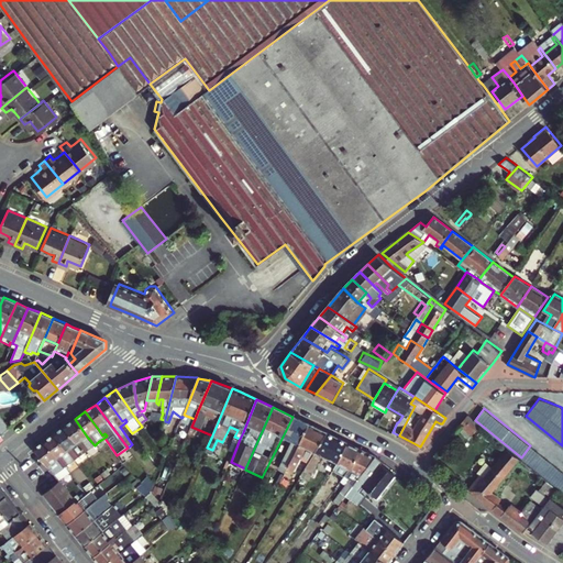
[(0,430),(3,434),(11,428),(0,415),(0,430)]
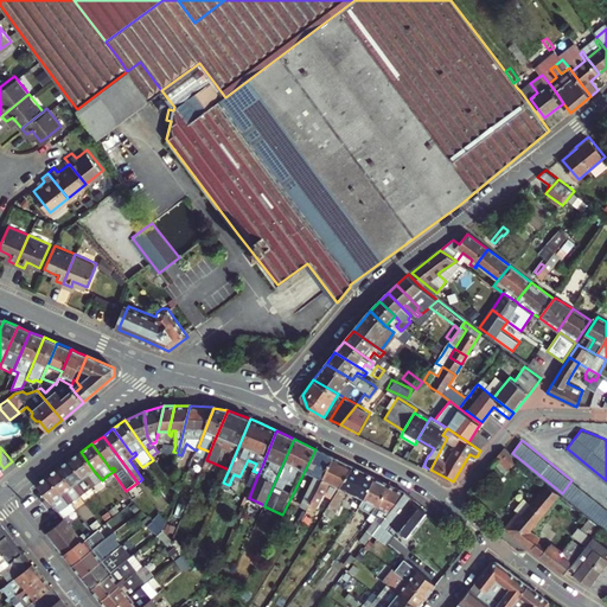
[(504,447),(497,458),(510,467),(518,458),(512,453),(504,447)]
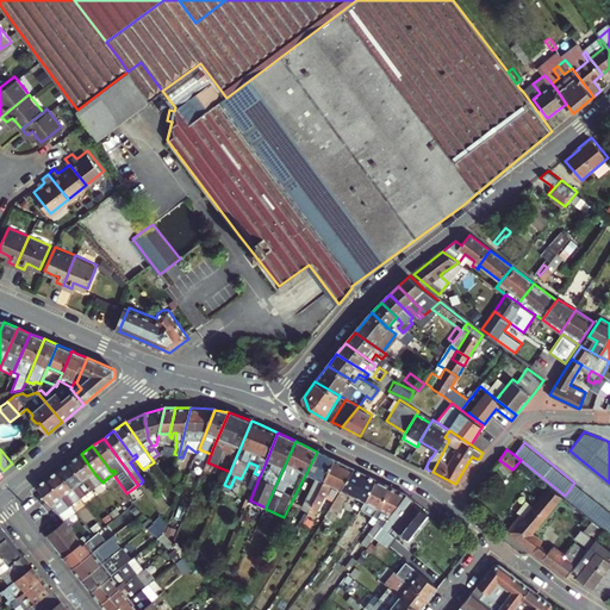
[(304,508),(310,511),(335,460),(317,452),(306,473),(318,478),(304,508)]
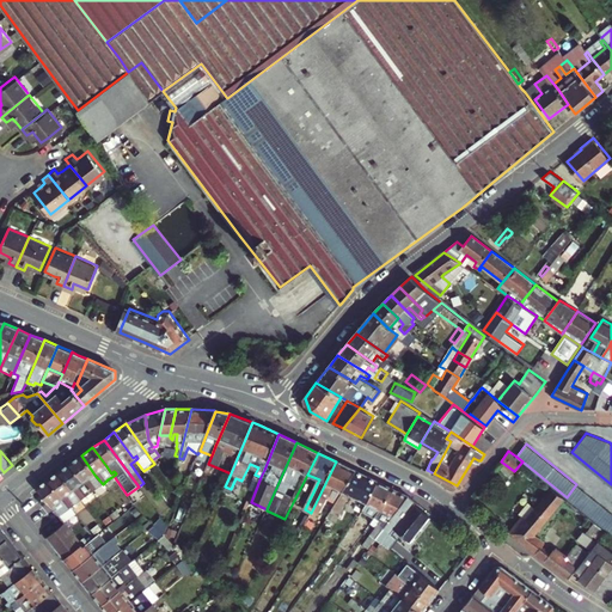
[(95,475),(81,456),(71,464),(84,482),(90,489),(92,488),(95,490),(98,488),(90,478),(95,475)]
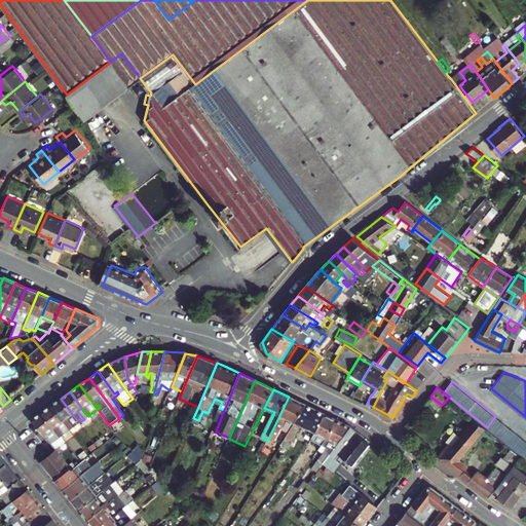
[(282,428),(289,433),(305,405),(289,397),(267,441),(262,450),(255,463),(261,466),(282,428)]
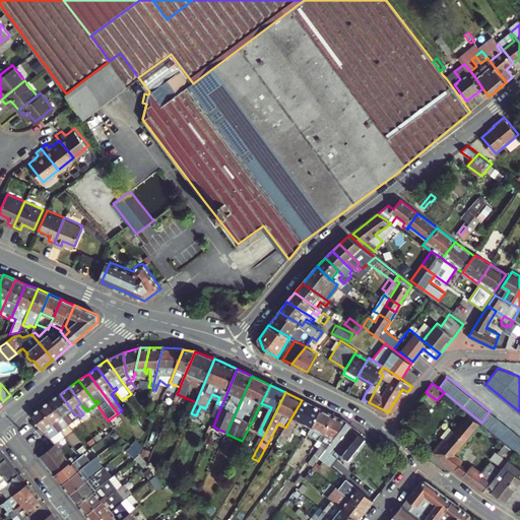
[(60,394),(51,400),(62,416),(69,425),(70,424),(73,421),(67,412),(71,409),(60,394)]
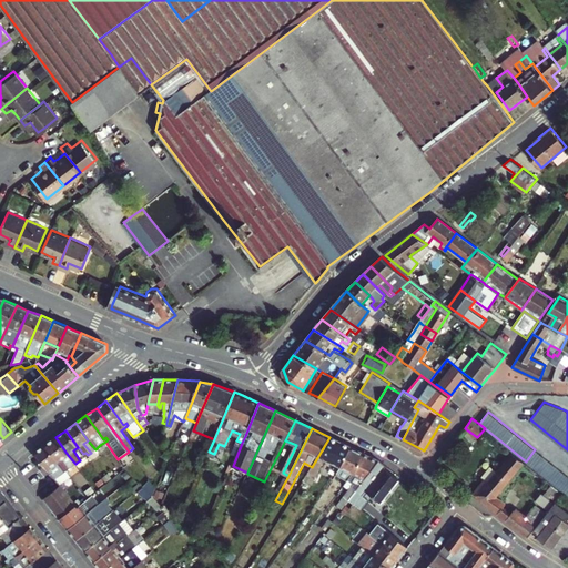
[(176,434),(169,430),(164,444),(172,446),(176,434)]
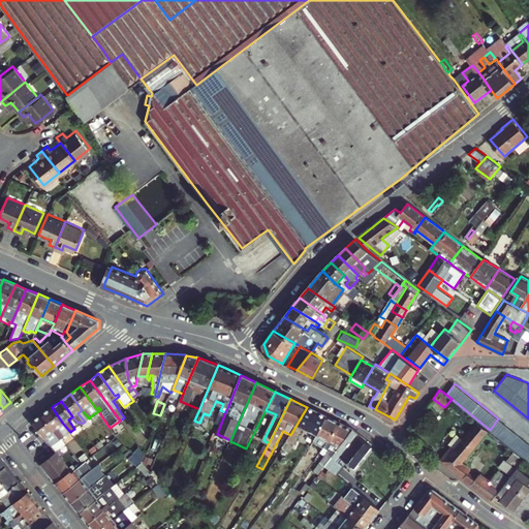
[(63,424),(52,407),(50,409),(42,414),(59,436),(61,435),(63,437),(65,436),(59,427),(63,424)]
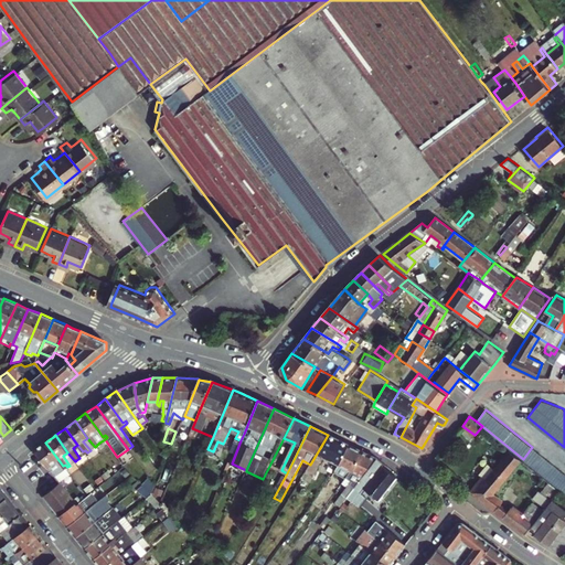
[(326,459),(339,466),(349,445),(342,441),(328,435),(310,465),(301,477),(310,482),(326,459)]
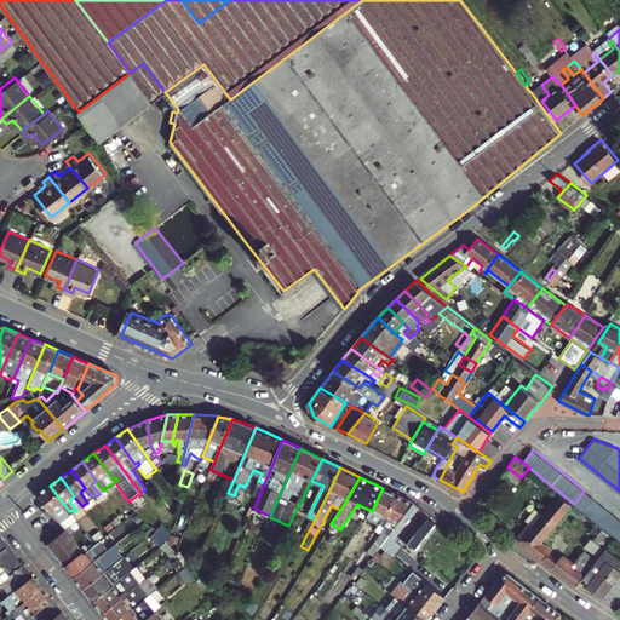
[(50,486),(38,494),(59,523),(61,523),(73,514),(74,512),(72,510),(69,511),(50,486)]
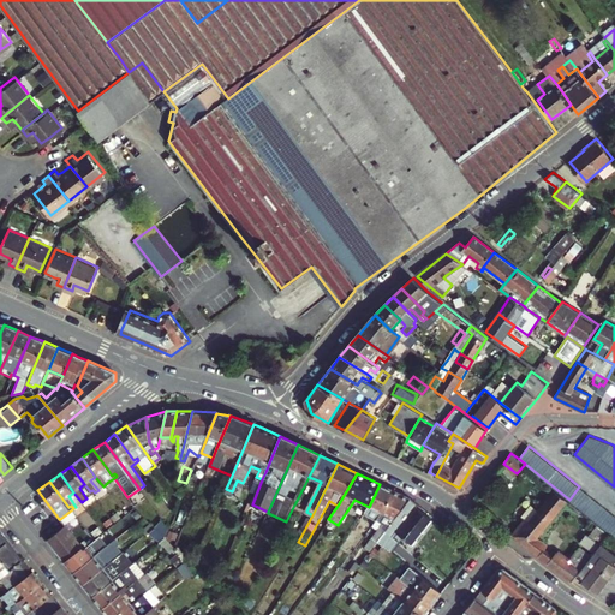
[(380,515),(394,491),(380,484),(369,507),(353,530),(347,537),(352,541),(365,524),(371,526),(380,515)]
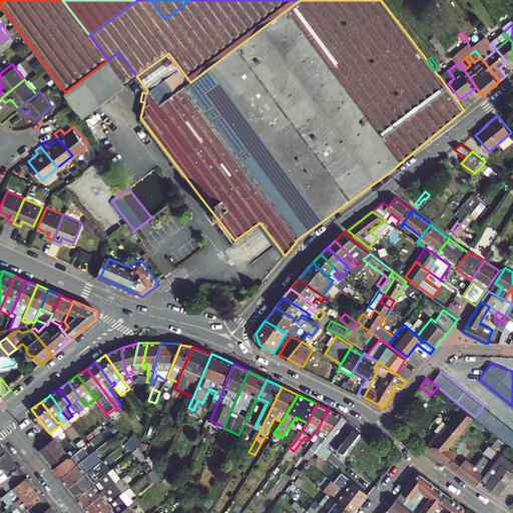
[(475,417),(511,446),(512,443),(512,430),(483,406),(475,417)]
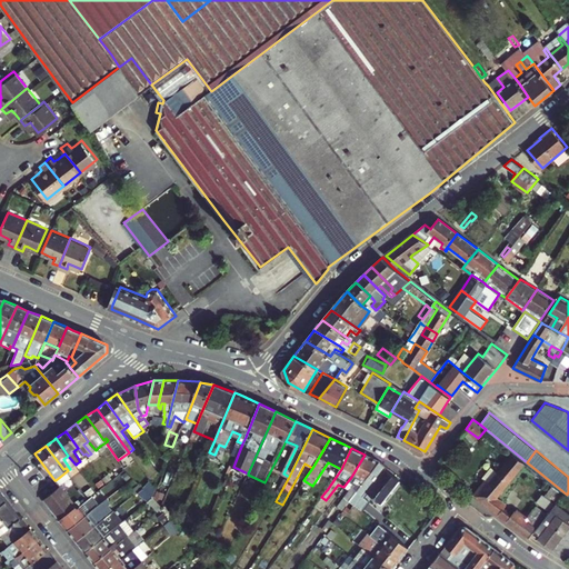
[(349,501),(380,462),(365,455),(351,477),(343,487),(350,490),(345,498),(349,501)]
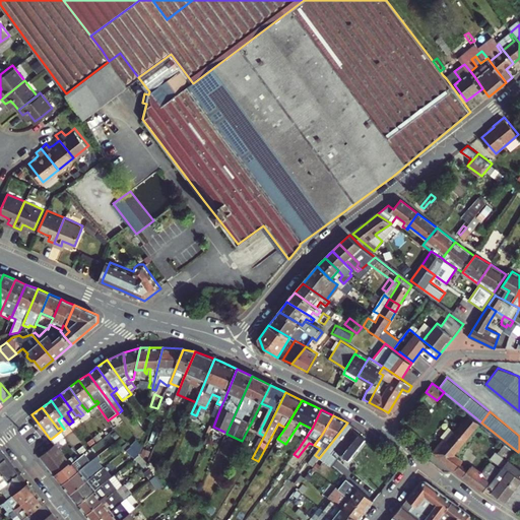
[(445,439),(434,451),(456,469),(462,462),(453,456),(479,424),(469,415),(448,441),(445,439)]
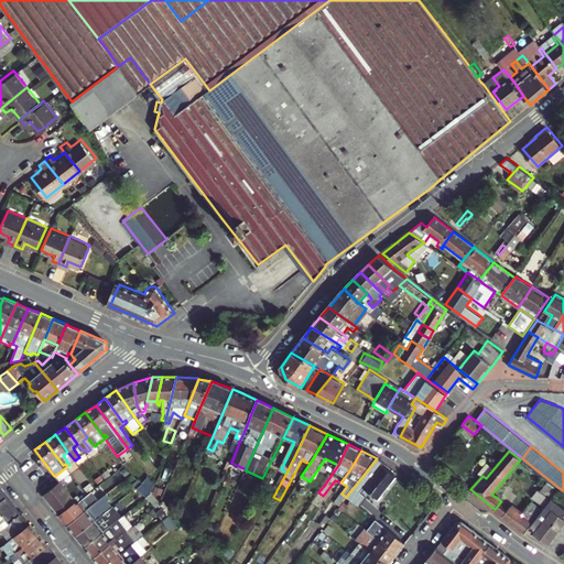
[(384,464),(377,458),(346,497),(358,507),(365,498),(359,494),(364,489),(378,501),(398,477),(382,466),(384,464)]
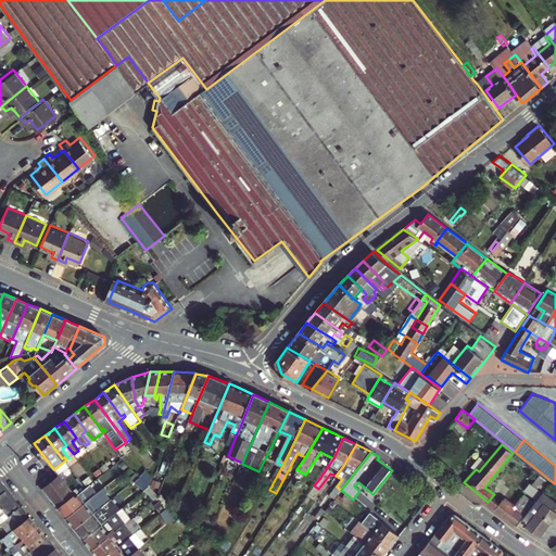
[(42,489),(58,507),(74,494),(75,493),(59,475),(58,475),(51,481),(42,489)]
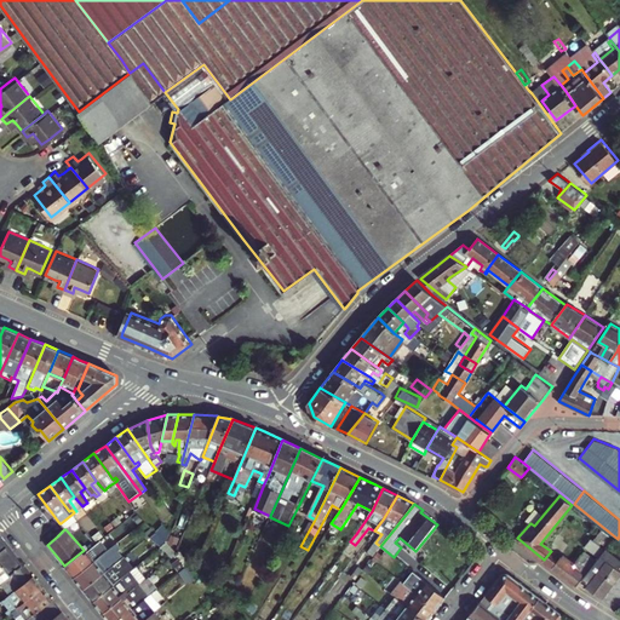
[(560,555),(557,557),(551,564),(577,584),(578,583),(580,580),(604,550),(614,539),(601,529),(572,564),(560,555)]
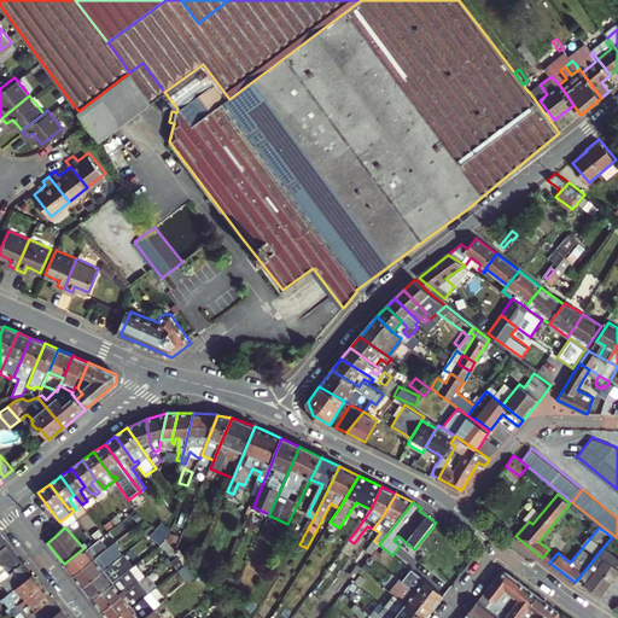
[(0,559),(9,570),(3,573),(6,577),(24,563),(0,532),(0,559)]
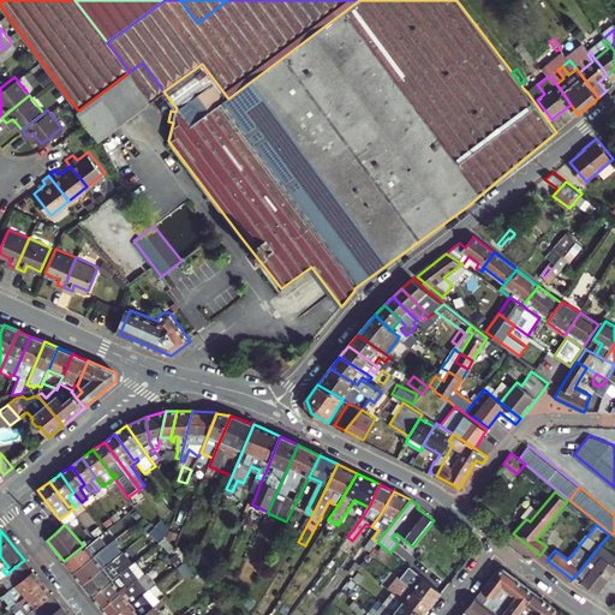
[(70,568),(73,573),(107,545),(111,543),(105,536),(85,551),(83,548),(82,547),(64,561),(70,568)]
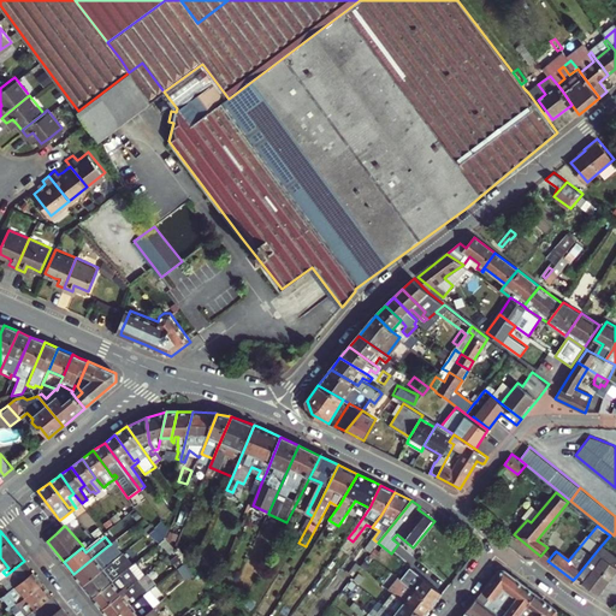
[(600,546),(576,576),(581,580),(579,584),(594,594),(612,566),(609,563),(615,550),(615,546),(609,543),(604,550),(600,546)]
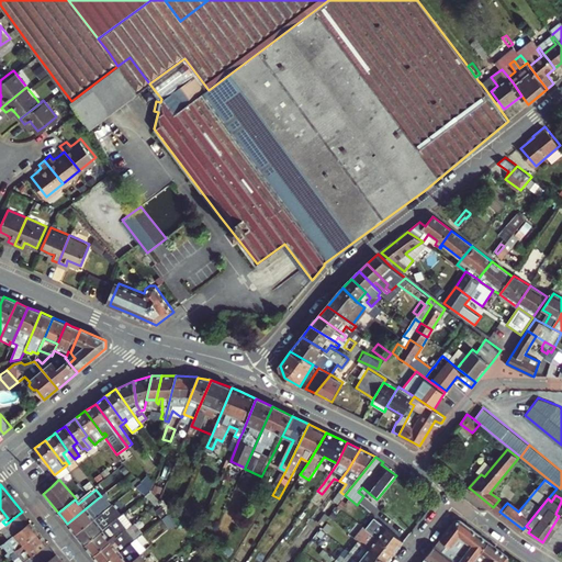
[(67,524),(76,535),(96,518),(91,513),(102,504),(98,498),(67,524)]
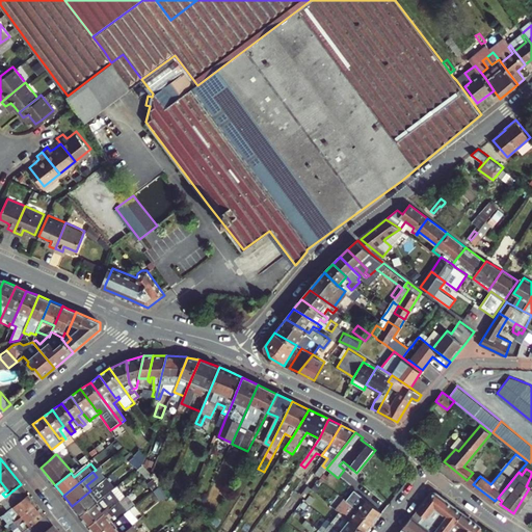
[(467,480),(473,484),(478,478),(473,473),(467,480)]
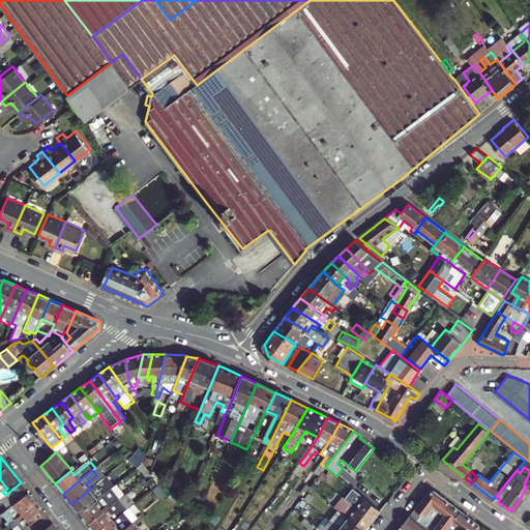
[(90,489),(71,504),(80,514),(98,498),(95,494),(111,480),(107,475),(90,489)]
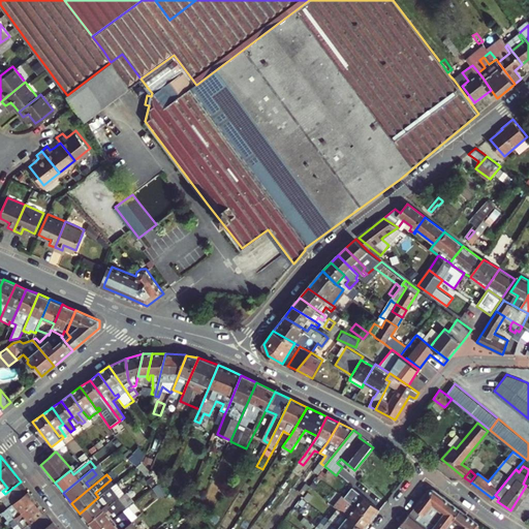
[(21,481),(5,494),(1,497),(9,506),(28,491),(21,481)]
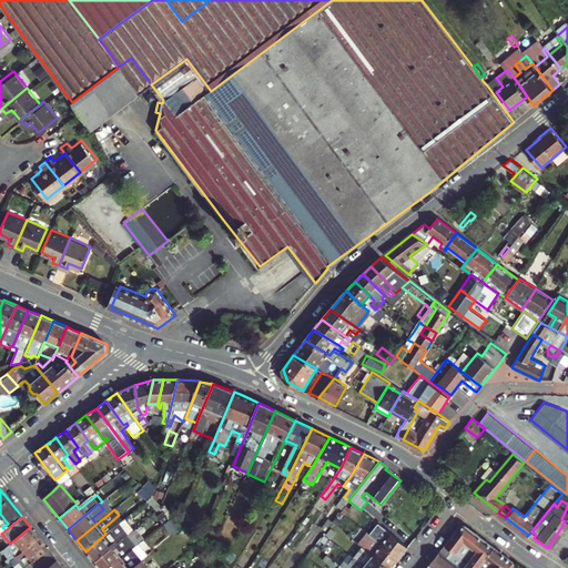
[(105,534),(85,551),(93,561),(124,537),(133,529),(130,524),(117,534),(112,529),(105,534)]
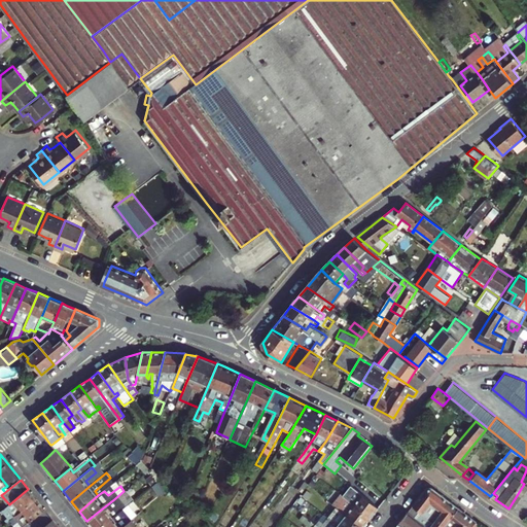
[(379,508),(351,486),(346,491),(339,486),(336,490),(343,496),(371,518),(379,508)]
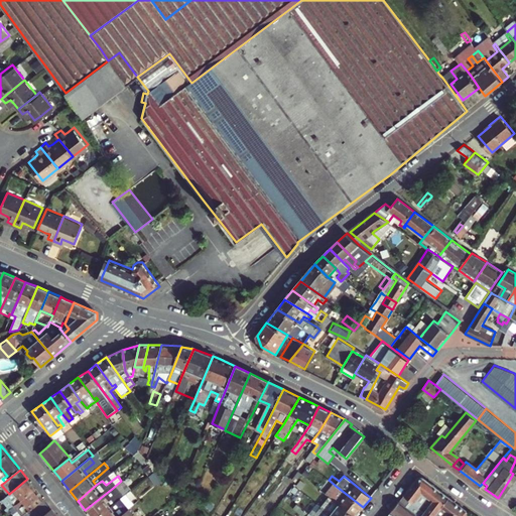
[(435,515),(450,499),(424,478),(418,479),(404,496),(414,504),(420,509),(429,498),(433,501),(421,515),(435,515)]
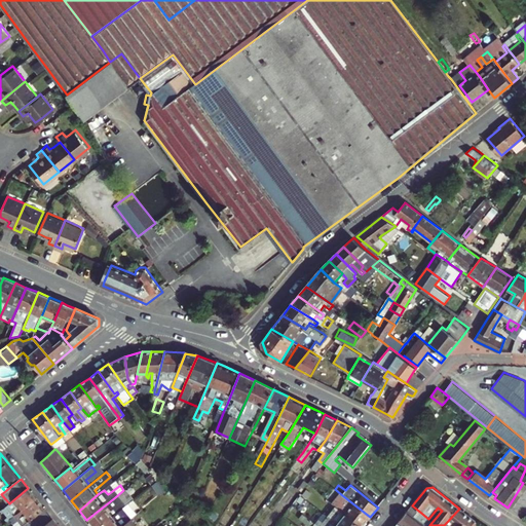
[(28,488),(9,503),(2,510),(11,520),(37,498),(28,488)]
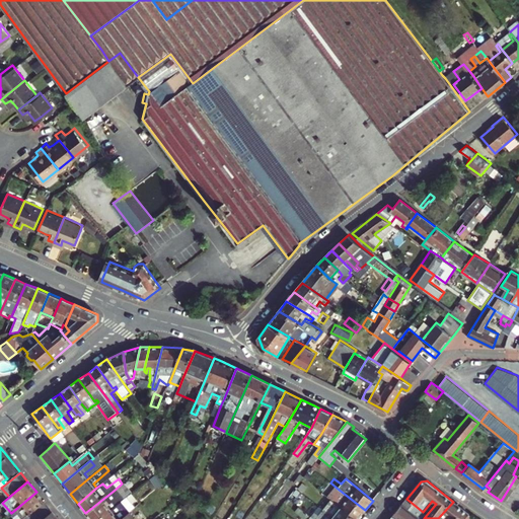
[(322,492),(331,500),(356,518),(358,518),(365,510),(338,489),(334,494),(325,488),(322,492)]
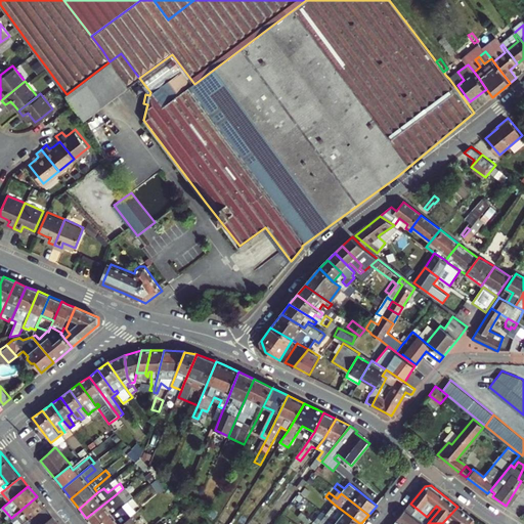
[(309,500),(300,493),(297,497),(306,505),(309,500)]
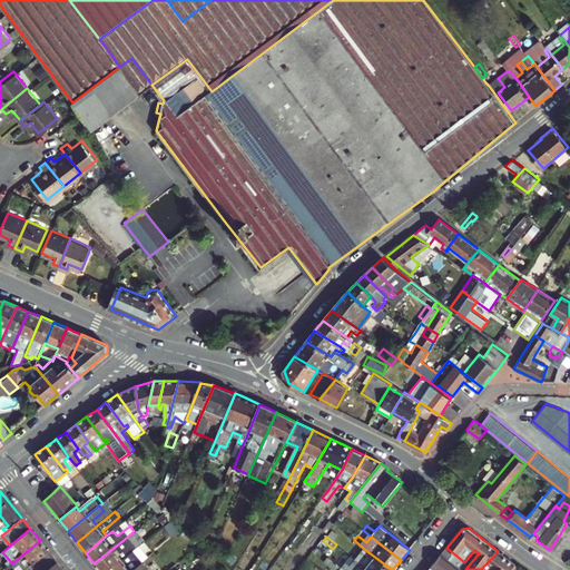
[(94,563),(99,569),(108,569),(134,550),(125,539),(94,563)]
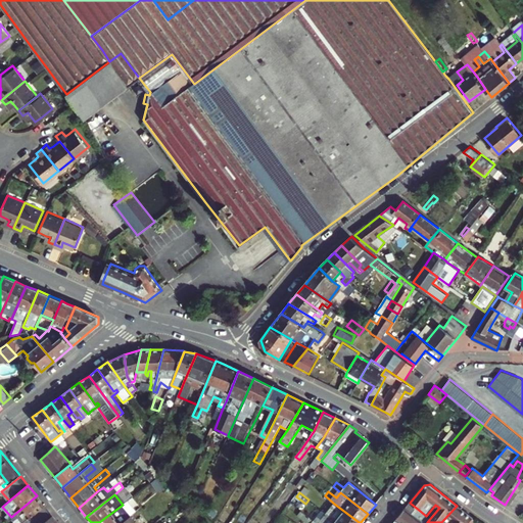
[(37,495),(11,517),(14,520),(18,517),(22,522),(29,519),(45,506),(37,495)]
